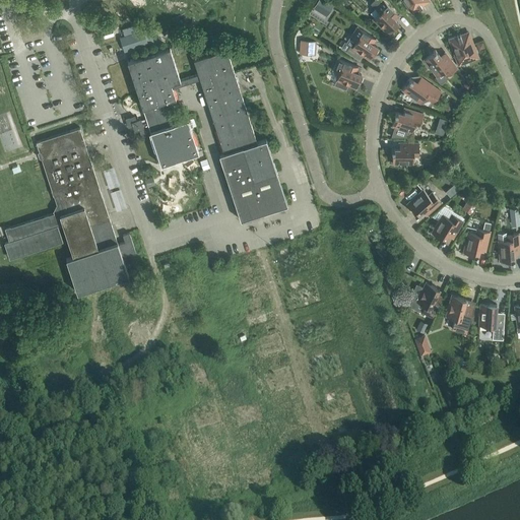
[(312,0),(310,4),(322,9),(326,0),(312,0)]
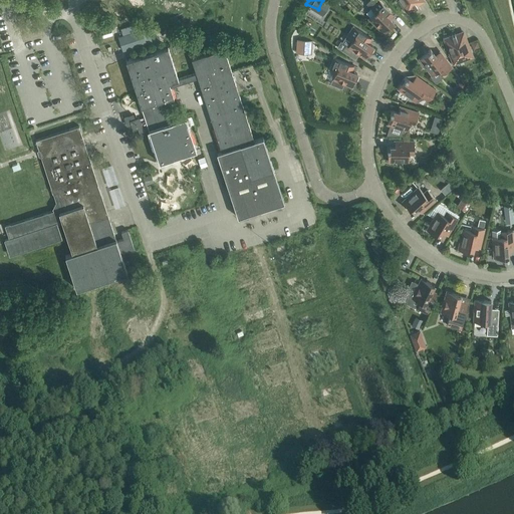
[(395,15),(378,0),(368,0),(365,4),(374,12),(368,18),(383,33),(394,23),(390,20),(395,15)]
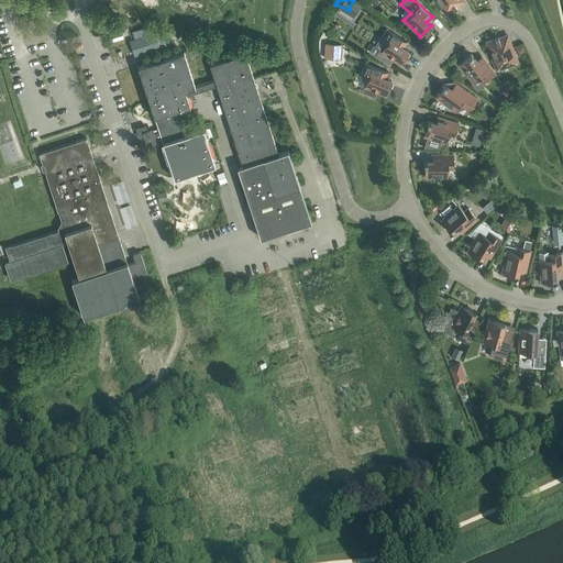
[(464,1),(463,0),(435,0),(445,13),(464,1)]
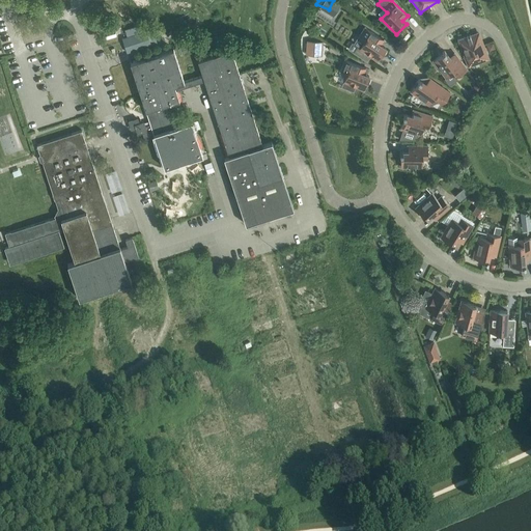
[(24,26),(28,38),(43,33),(38,22),(24,26)]
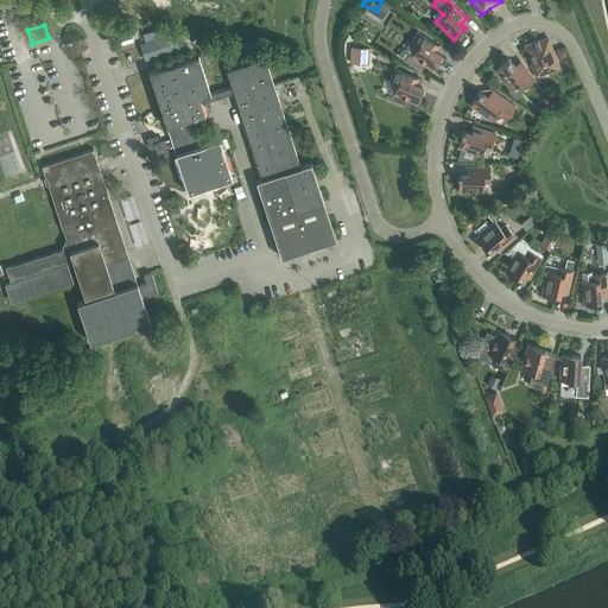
[(139,44),(145,61),(172,51),(165,31),(158,33),(157,30),(143,35),(145,42),(139,44)]
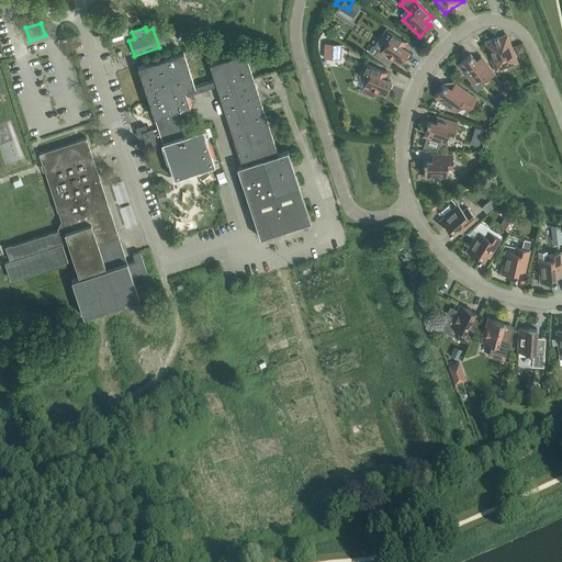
[(407,51),(403,48),(407,43),(386,29),(380,40),(385,43),(380,51),(378,48),(373,56),(389,66),(393,59),(400,64),(407,51)]
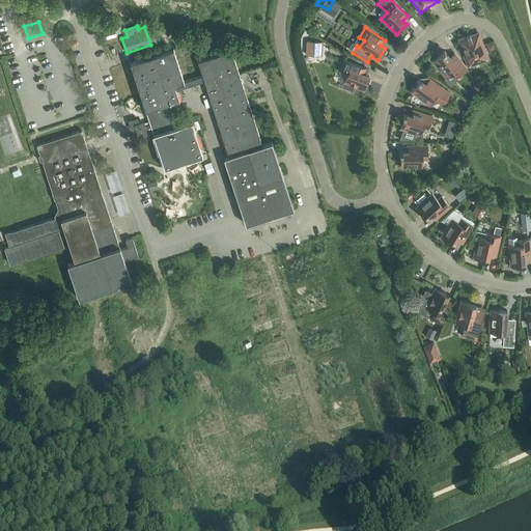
[(487,58),(478,33),(458,40),(468,65),(487,58)]
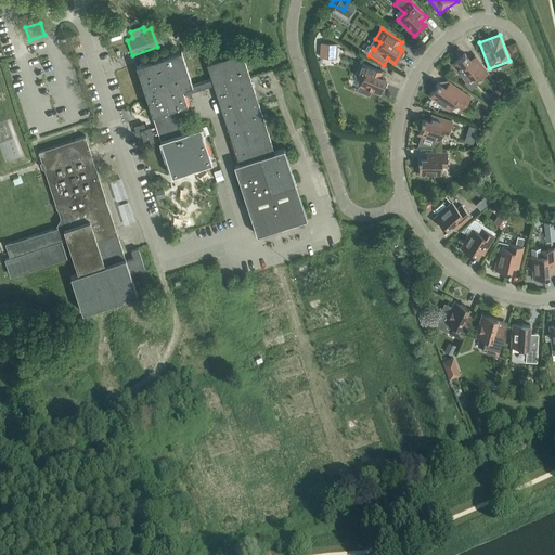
[(321,42),(320,56),(336,57),(337,43),(321,42)]
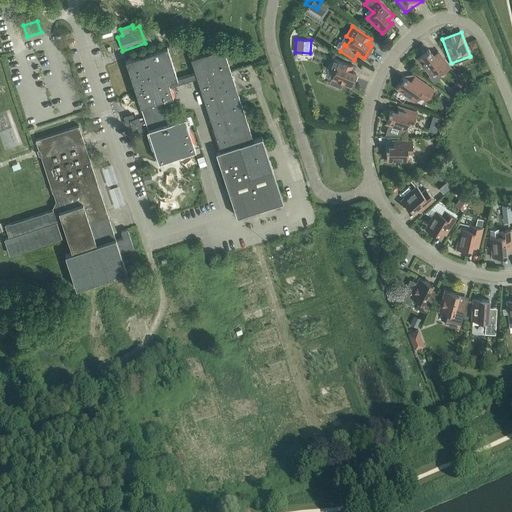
[(216,153),(237,216),(283,201),(262,137),(253,140),(223,48),(190,59),(195,73),(177,78),(167,47),(125,60),(158,162),(195,150),(184,117),(175,120),(168,98),(173,96),(170,88),(170,87),(196,78),(220,151),(216,153)]
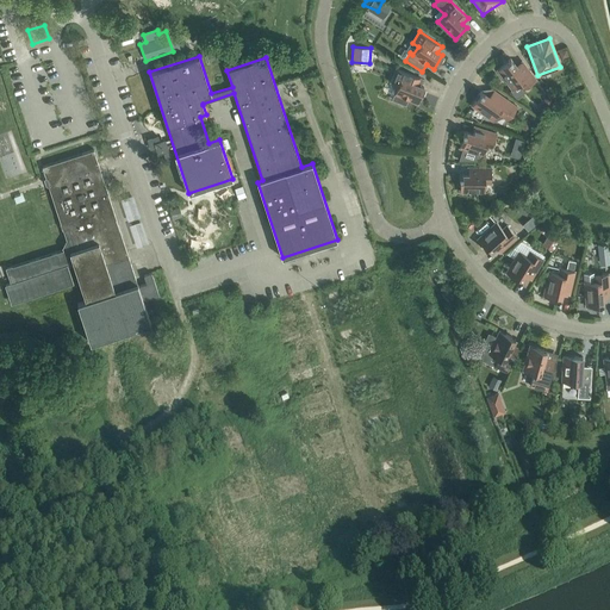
[(522,62),(516,66),(512,61),(510,58),(508,61),(497,69),(512,89),(520,83),(523,88),(535,80),(522,62)]
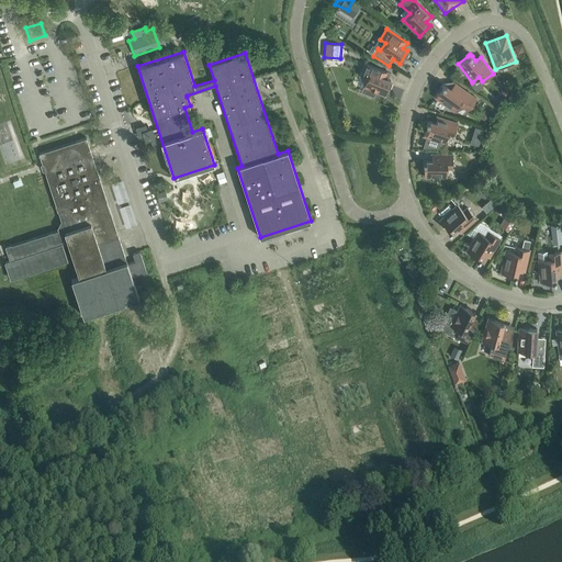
[(391,80),(385,79),(388,72),(366,64),(360,75),(367,78),(361,91),(374,97),(375,91),(384,94),(391,80)]
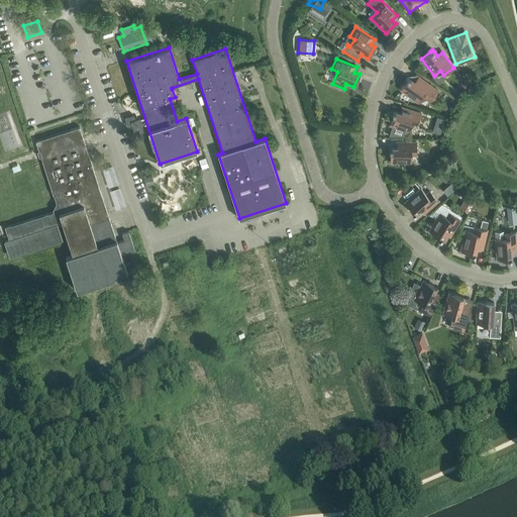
[(406,79),(407,80),(400,89),(417,101),(422,95),(430,101),(437,91),(419,78),(416,83),(410,79),(408,77),(406,79)]
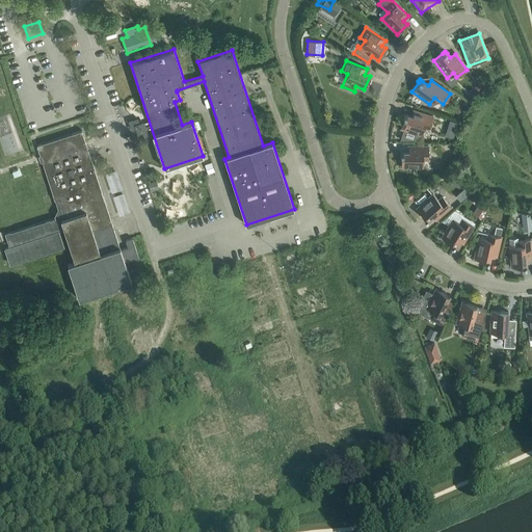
[(428,129),(432,116),(411,110),(409,115),(406,115),(404,114),(403,116),(404,117),(400,128),(421,135),(424,127),(428,129)]
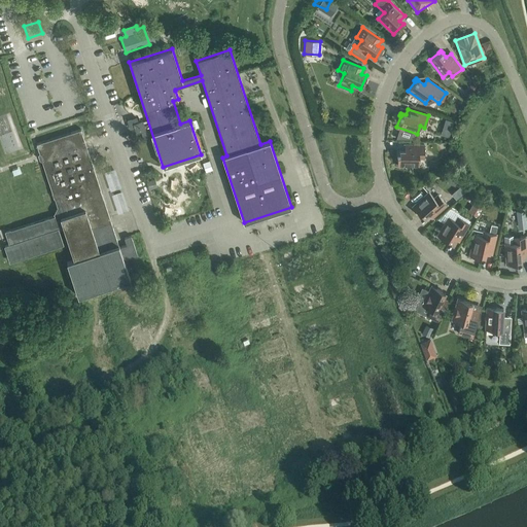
[(424,157),(424,145),(405,145),(405,151),(399,150),(396,150),(396,153),(397,153),(397,165),(419,166),(419,157),(424,157)]
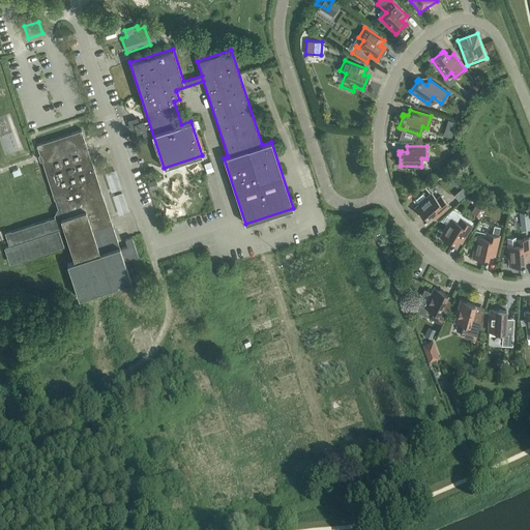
[(427,217),(431,213),(435,218),(449,205),(441,196),(437,199),(432,194),(415,207),(423,216),(422,217),(424,219),(427,217)]
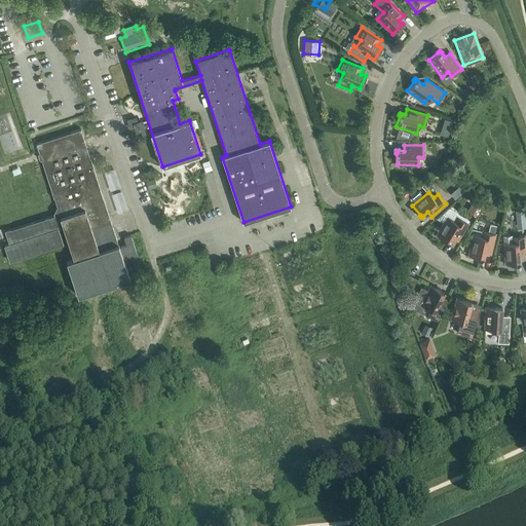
[(509,211),(510,221),(519,221),(518,211),(509,211)]
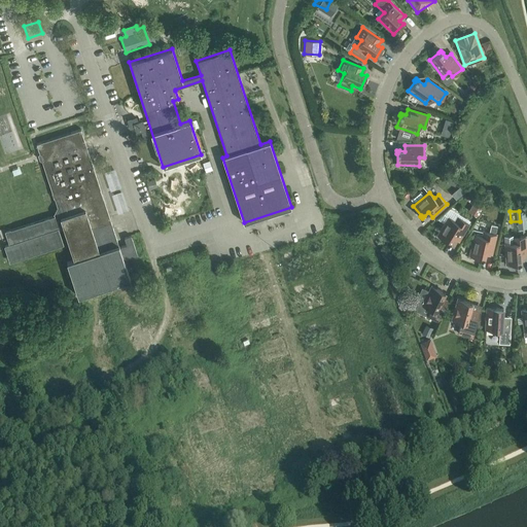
[(453,237),(459,240),(468,223),(458,217),(455,221),(449,217),(437,236),(447,242),(449,244),(451,241),(453,237)]
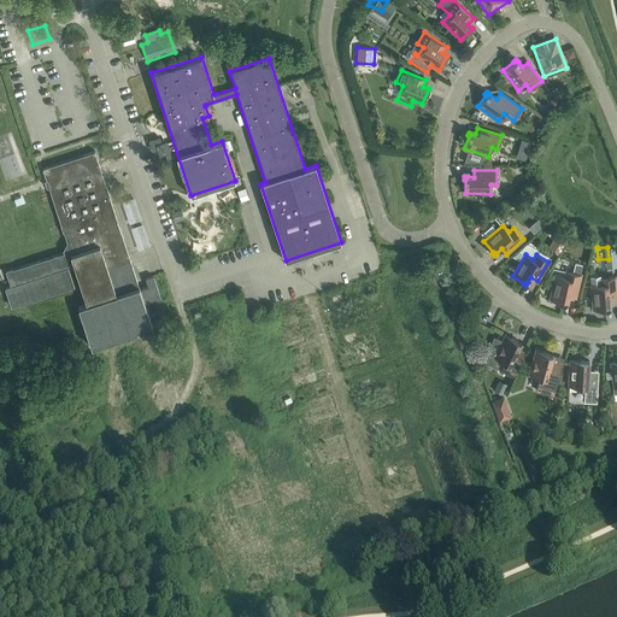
[(568,295),(575,297),(583,264),(575,262),(573,272),(566,271),(565,277),(556,275),(550,299),(563,303),(563,304),(566,304),(566,301),(568,295)]
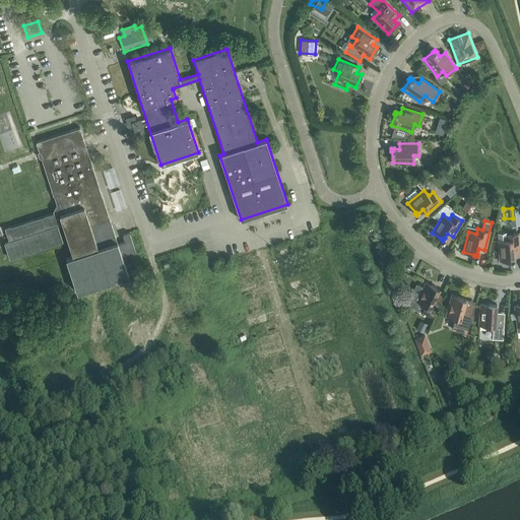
[(116,229),(118,238),(112,239),(114,251),(128,249),(124,226),(116,229)]
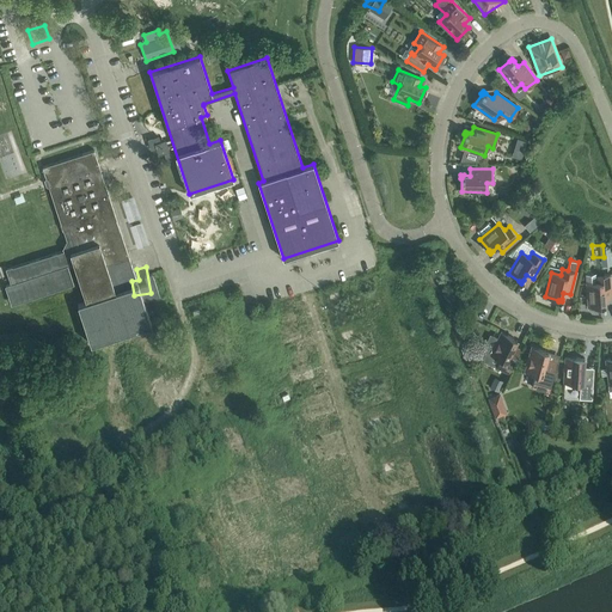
[(611,297),(610,275),(595,276),(595,274),(586,274),(588,307),(601,306),(601,307),(605,307),(605,304),(605,298),(611,297)]
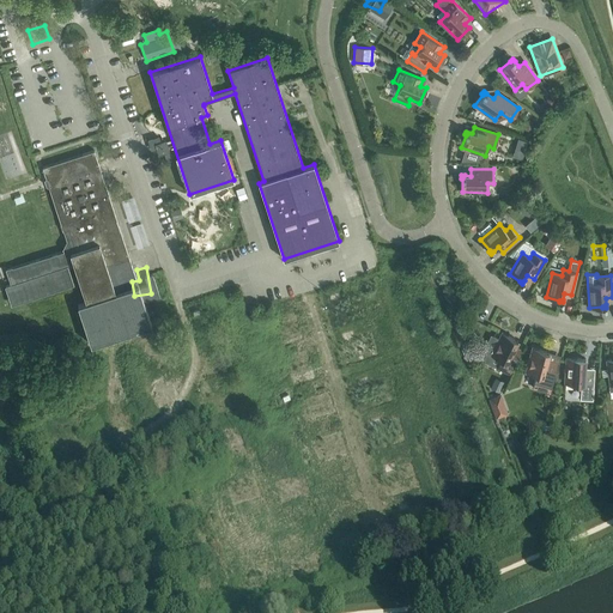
[(52,316),(58,333),(68,328),(62,311),(52,316)]
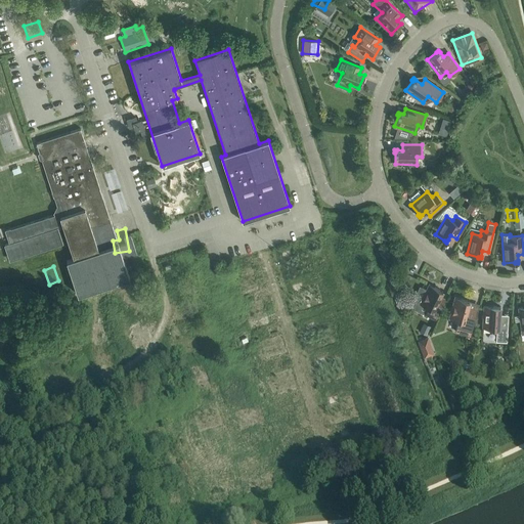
[(425,313),(435,318),(445,298),(440,295),(442,291),(429,285),(420,304),(428,307),(425,313)]
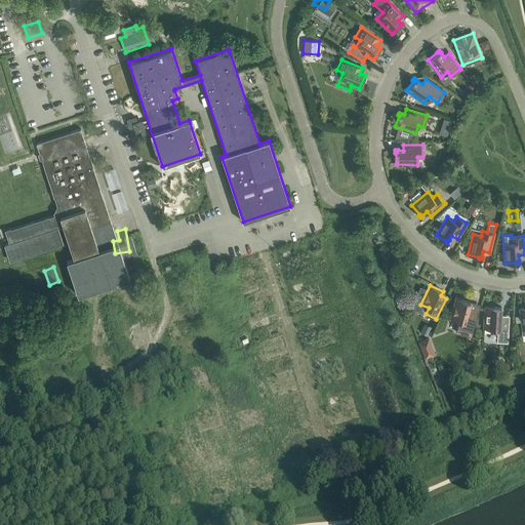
[(477,310),(469,308),(470,301),(456,297),(450,319),(458,321),(456,331),(470,335),(477,310)]
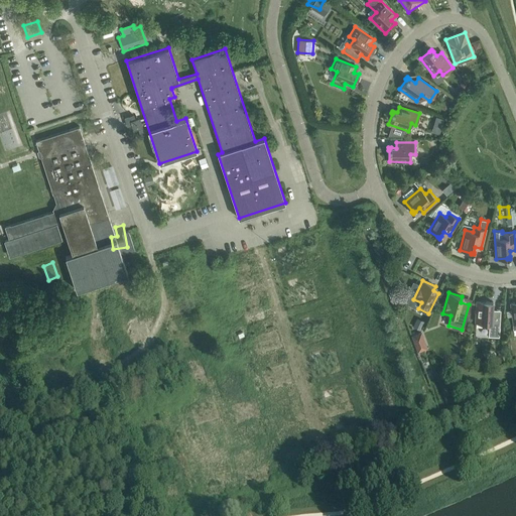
[(492,312),(493,302),(476,301),(475,321),(482,323),(482,325),(483,326),(489,327),(488,336),(499,337),(500,313),(492,312)]
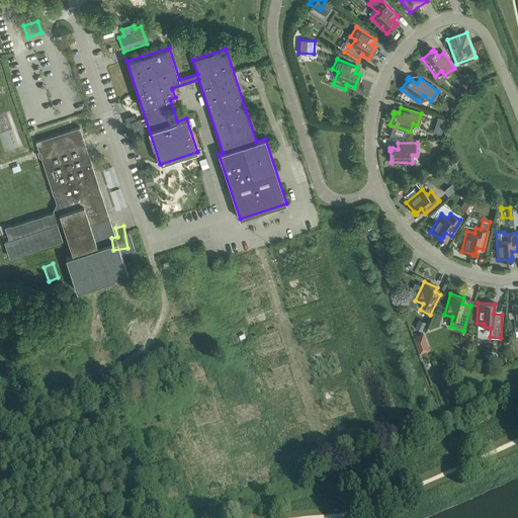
[(423,336),(414,339),(417,348),(426,345),(423,336)]
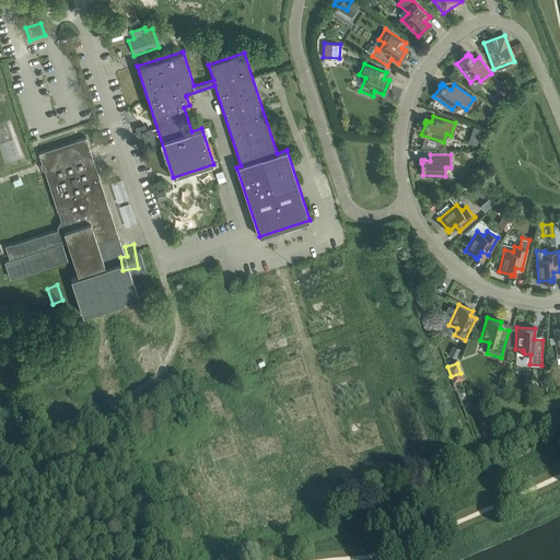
[(210,473),(226,468),(224,462),(208,465),(210,473)]
